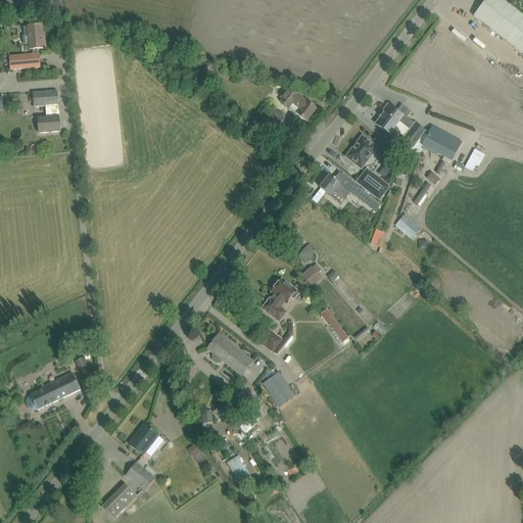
[(486,0),(474,16),(522,55),(522,16),(502,0),(486,0)]
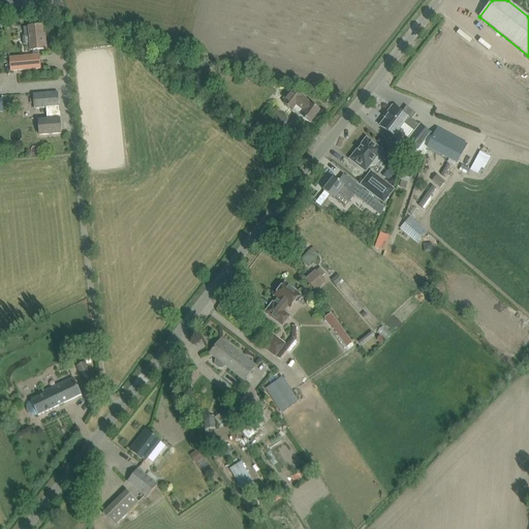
[(43,39),(42,25),(28,27),(28,28),(24,28),(25,37),(23,37),(24,45),(29,44),(30,51),(33,51),(33,56),(9,58),(10,72),(40,69),(39,55),(38,55),(37,50),(47,49),(45,39),(43,39)]
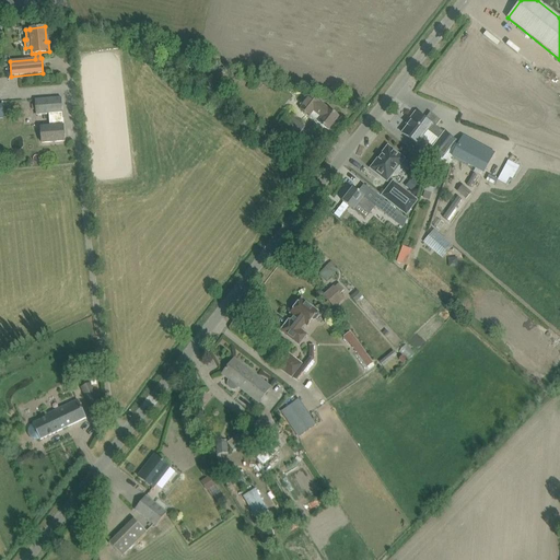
[(311,95),(300,109),(310,117),(314,112),(324,119),(319,124),(328,130),(329,129),(330,130),(331,130),(335,127),(334,126),(334,125),(339,117),(311,95)]
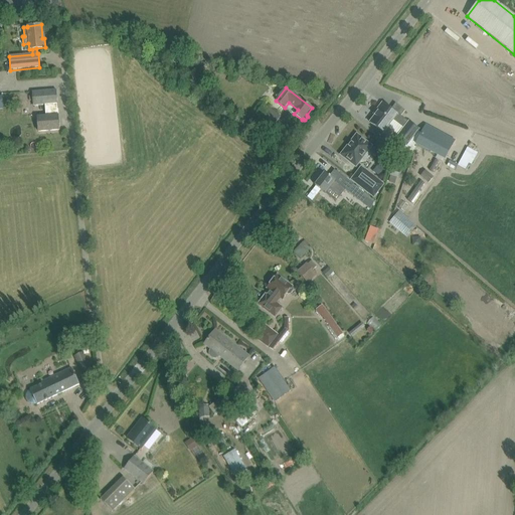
[(45,117),(37,117),(38,132),(59,130),(56,91),(32,92),(33,106),(45,105),(45,117)]
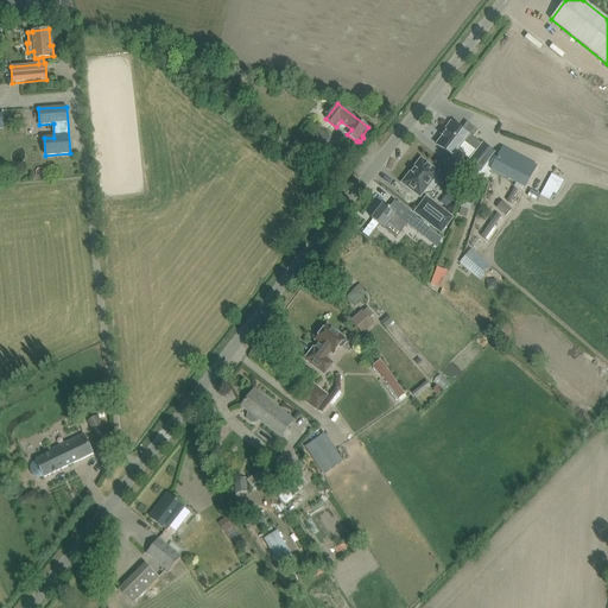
[(331,138),(311,122),(301,138),(321,152),(331,138)]
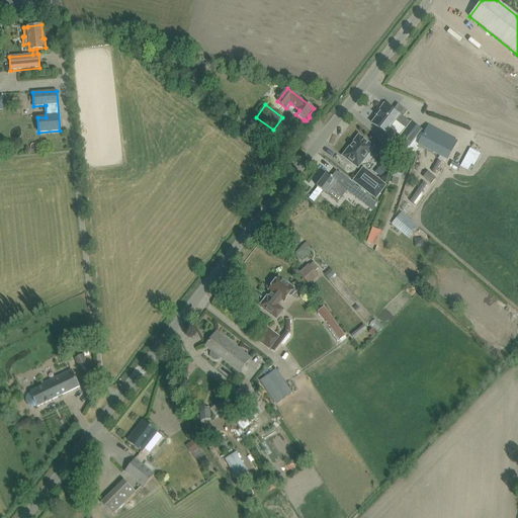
[(385,105),(371,123),(385,134),(396,121),(406,130),(398,140),(409,148),(422,131),(411,122),(401,114),(400,115),(385,105)]
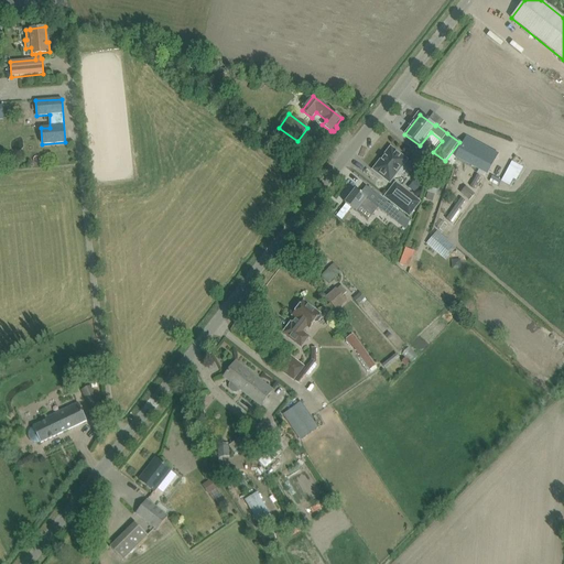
[(499,154),(466,137),(455,158),(487,175),(499,154)]
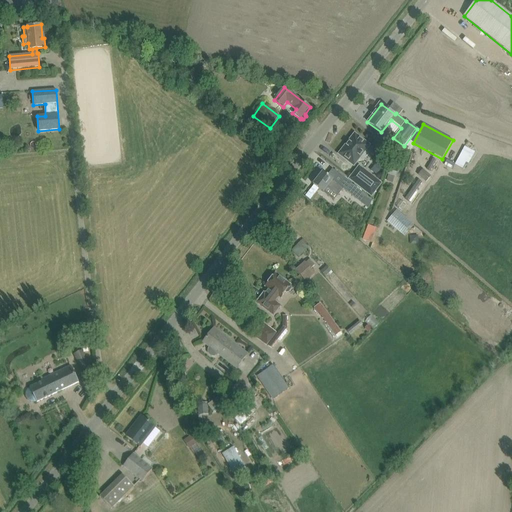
[(339,154),(354,165),(359,158),(361,159),(366,154),(364,152),(369,146),(355,134),(349,142),(350,142),(346,147),(346,146),(339,154)]
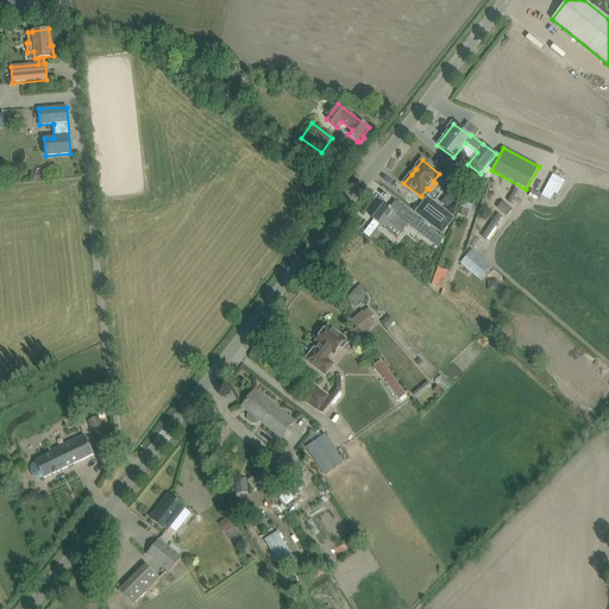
[(563,199),(573,176),(560,170),(550,194),(563,199)]
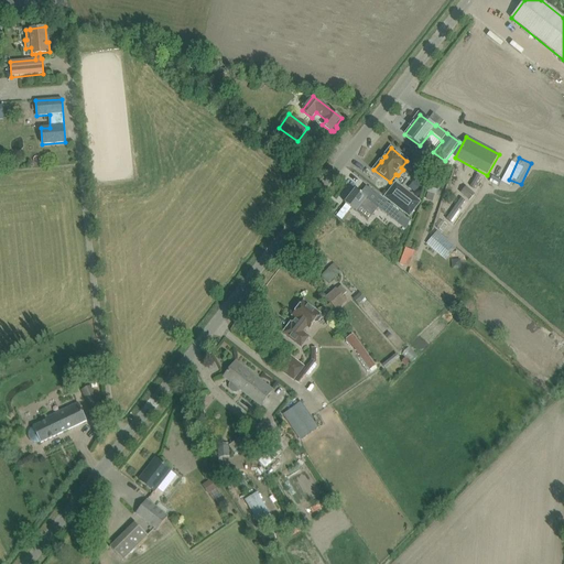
[(426,186),(432,180),(424,174),(419,181),(426,186)]
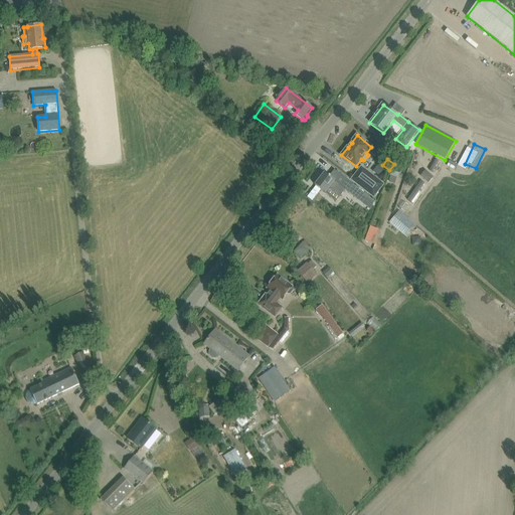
[(436,160),(430,171),(433,173),(439,162),(436,160)]
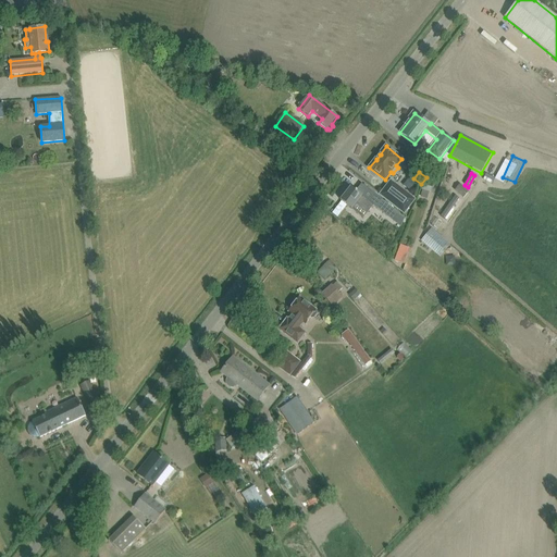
[(486,174),(483,180),(492,184),(495,178),(486,174)]
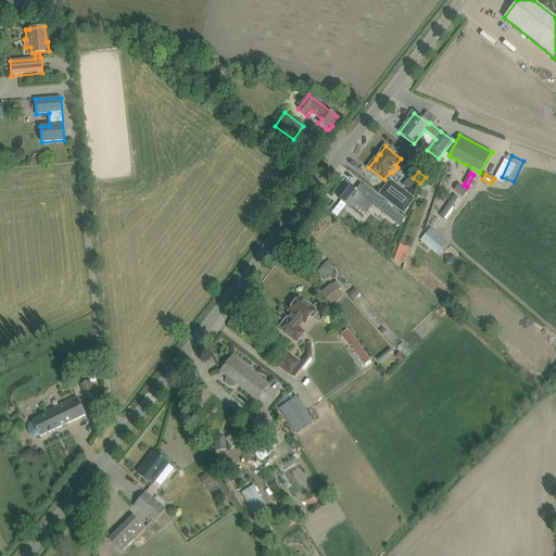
[(421,190),(419,197),(426,199),(428,192),(429,192),(432,181),(424,179),(420,190),(421,190)]
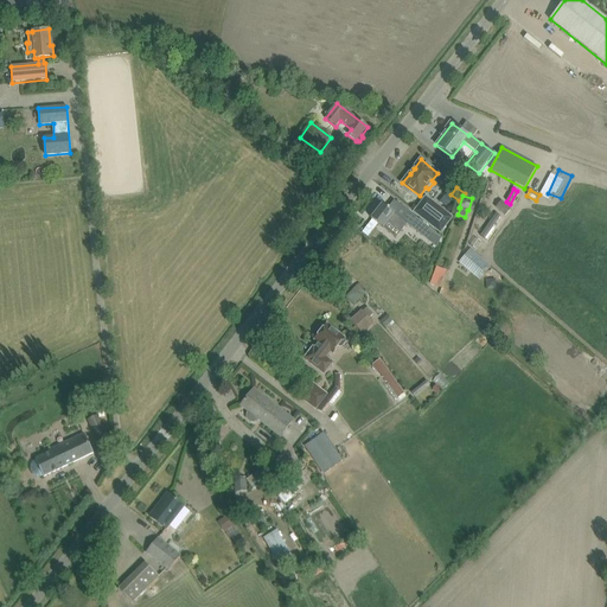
[(415,212),(440,231),(451,218),(426,198),(415,212)]
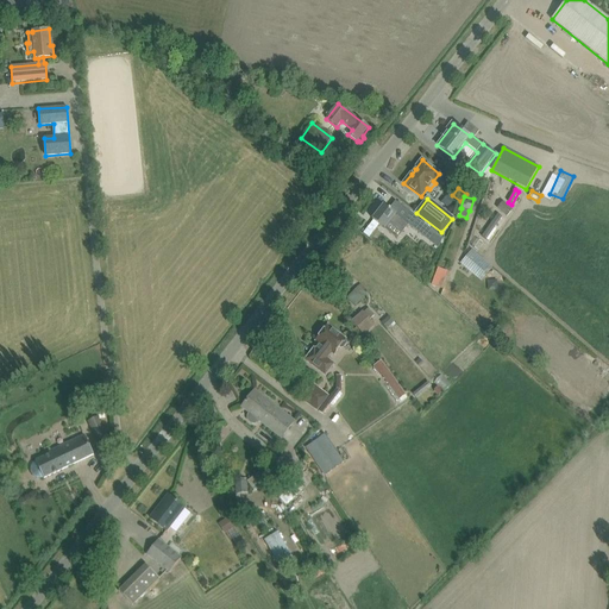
[(503,202),(497,209),(507,217),(513,211),(503,202)]
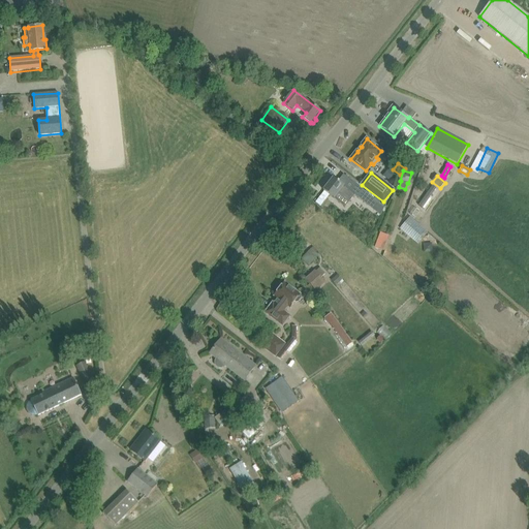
[(345,194),(351,199),(354,194),(334,178),(323,191),(332,197),(334,198),(339,192),(344,196),(345,194)]
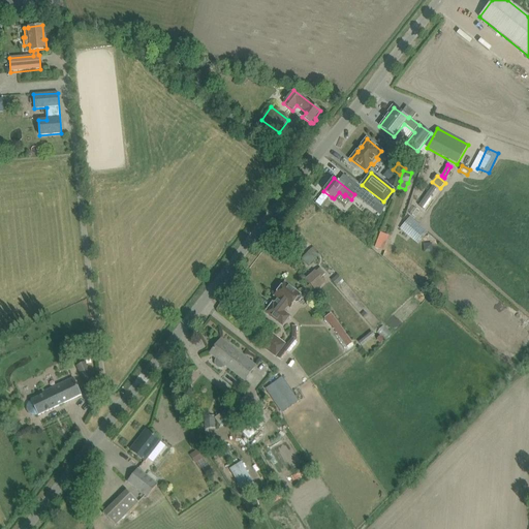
[(432,186),(418,206),(423,209),(436,189),(432,186)]
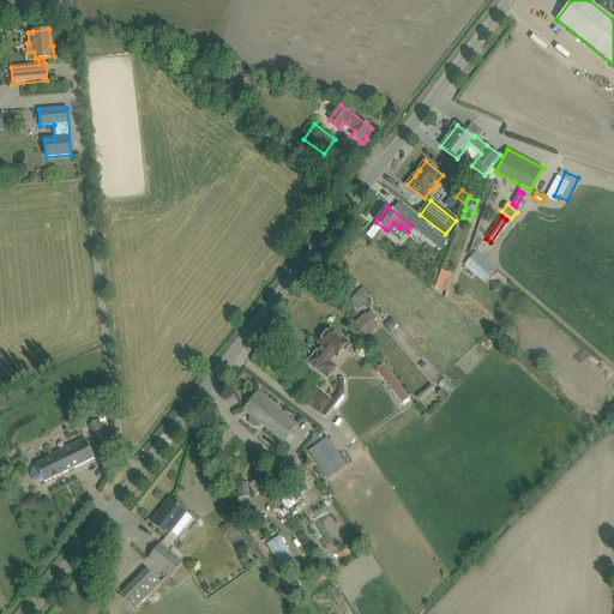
[(426,239),(432,230),(421,222),(415,229),(426,239)]
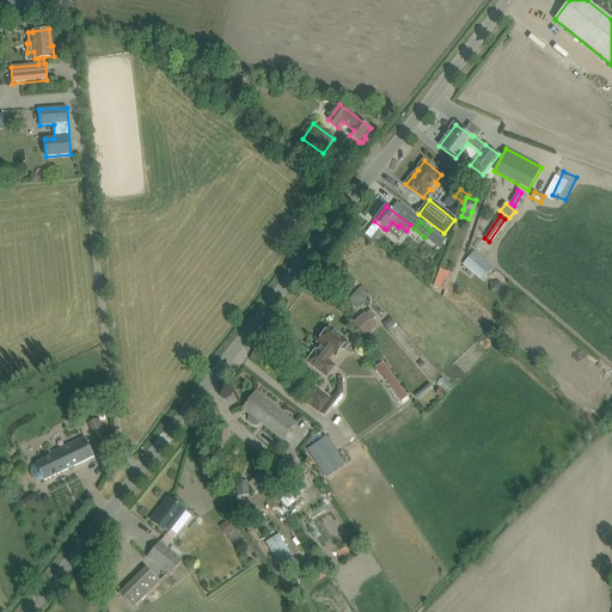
[(463,265),(483,283),(495,269),(475,251),(463,265)]
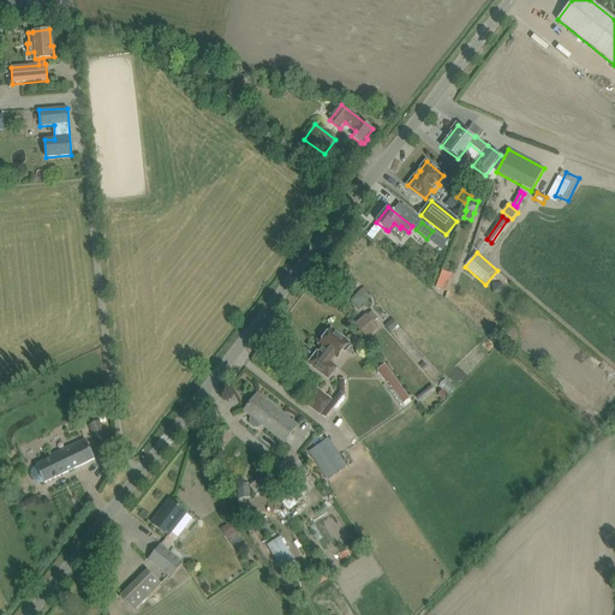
[(442,272),(436,288),(445,292),(452,275),(442,272)]
